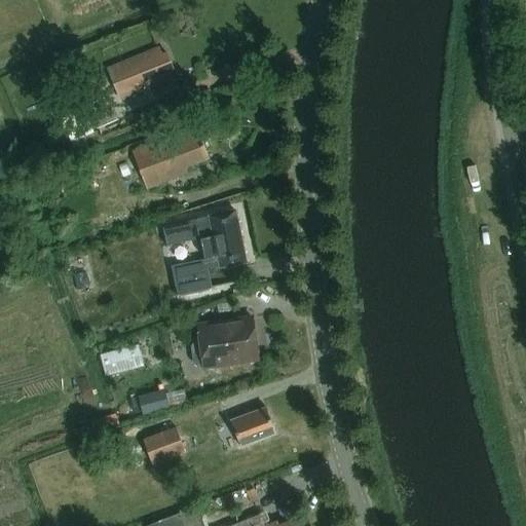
[(167,74),(173,72),(165,54),(161,57),(158,49),(108,70),(121,101),(171,81),(167,74)]
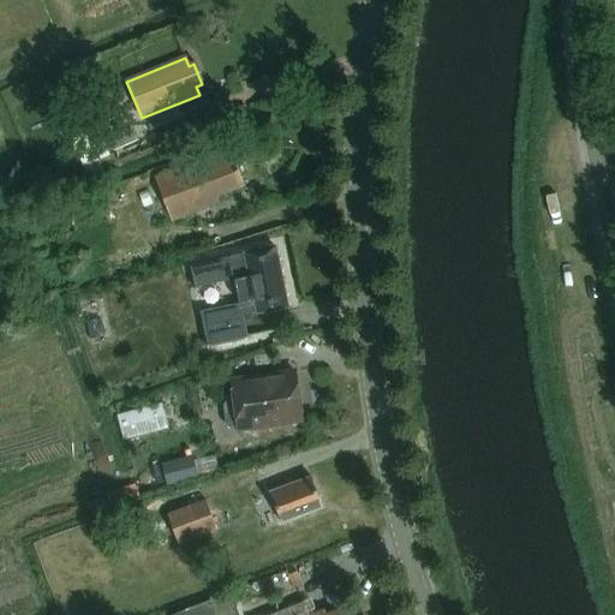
[(138,142),(127,115),(102,126),(113,153),(138,142)]
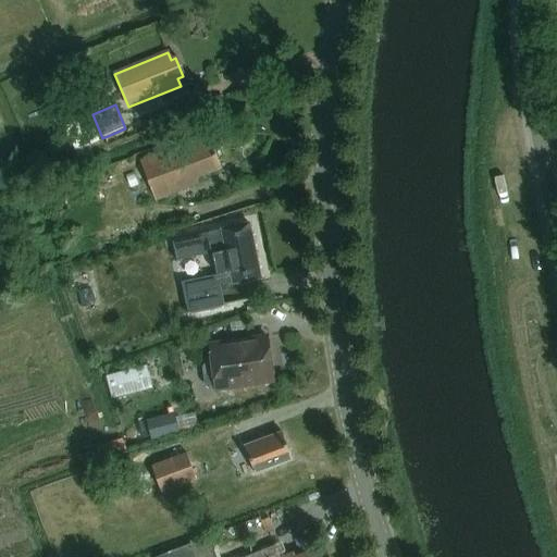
[(196,180),(221,170),(208,138),(163,153),(163,152),(139,162),(155,201),(198,185),(196,180)]
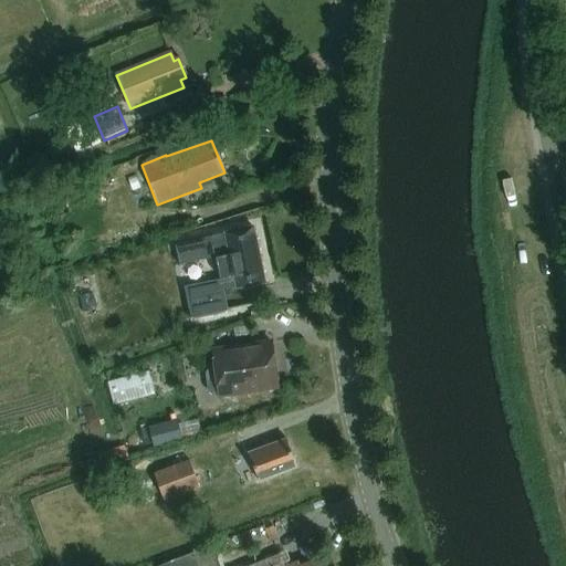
[(265,284),(254,228),(176,243),(180,265),(216,259),(220,281),(186,287),(191,318),(228,311),(223,289),(236,286),(237,290),(265,284)]
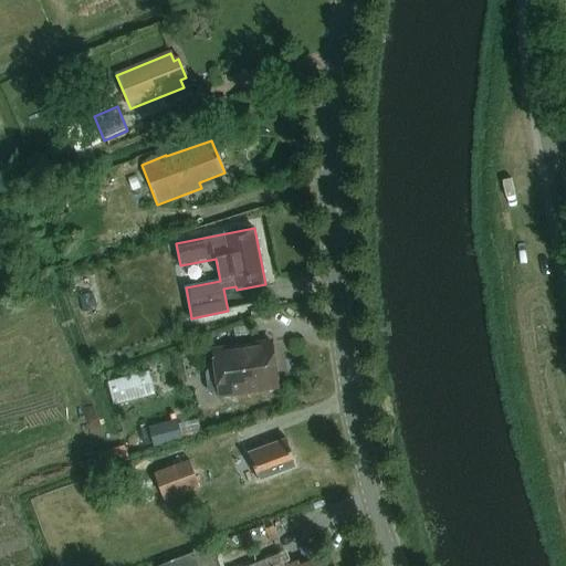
[(271,344),(212,353),(215,368),(209,369),(206,374),(209,392),(213,397),(219,396),(219,397),(278,388),(271,344)]
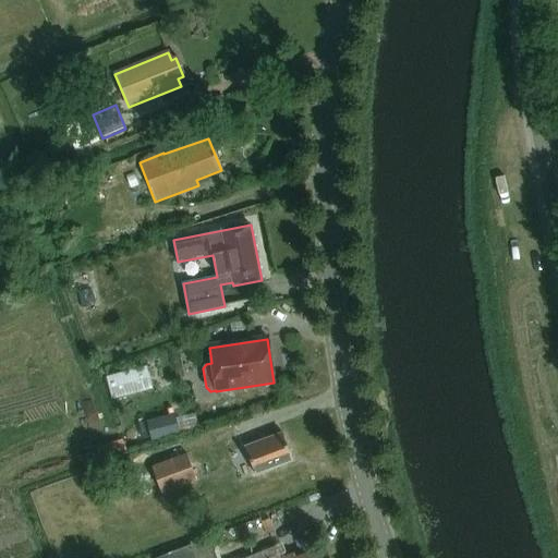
[(174,414),(146,421),(150,440),(180,433),(174,414)]
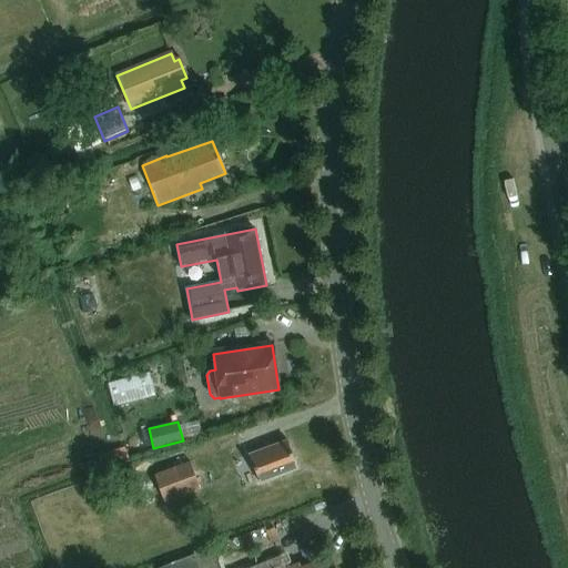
[(260,485),(297,470),(287,442),(249,456),(260,485)]
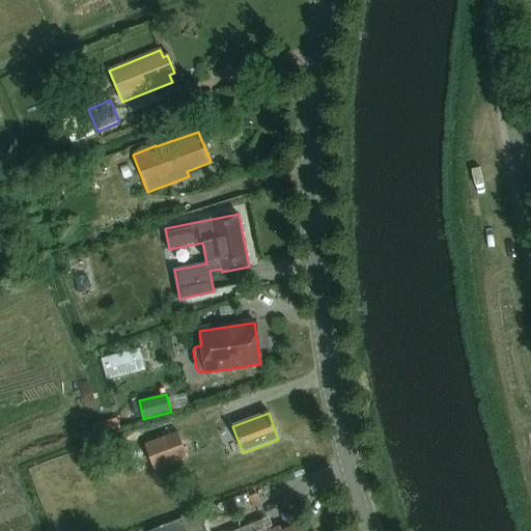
[(154,471),(187,458),(177,434),(144,446),(154,471)]
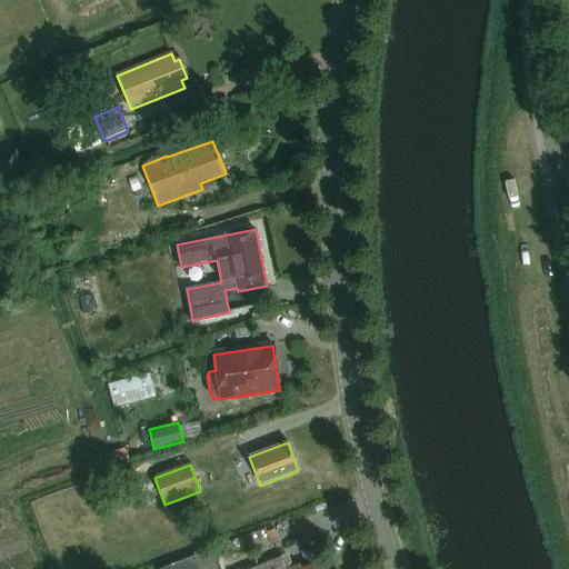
[(316,568),(315,565),(301,568),(300,568),(299,567),(291,568),(290,565),(283,567),(280,558),(251,568),(220,568),(219,563),(203,568),(199,568),(195,557),(163,568),(316,568)]
